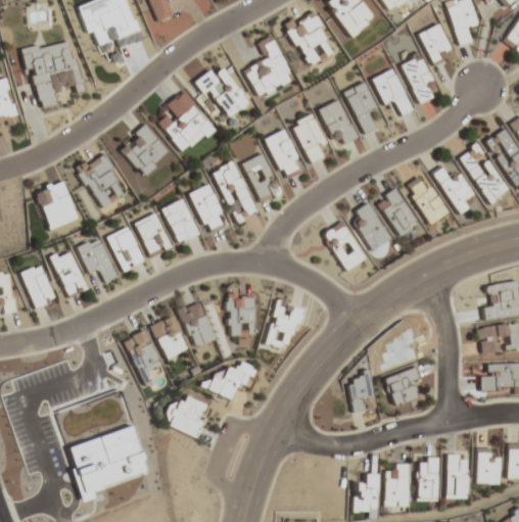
[(146,0),(154,22),(175,16),(169,0),(146,0)]
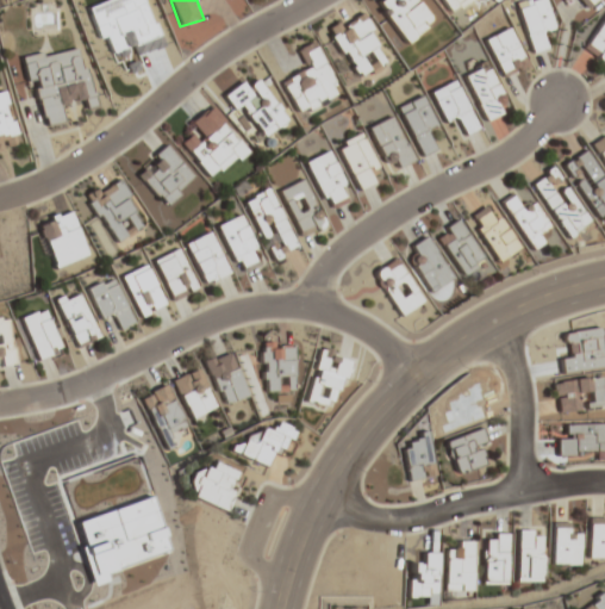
[(385,0),(378,6),(411,43),(438,19),(420,0),(385,0)]
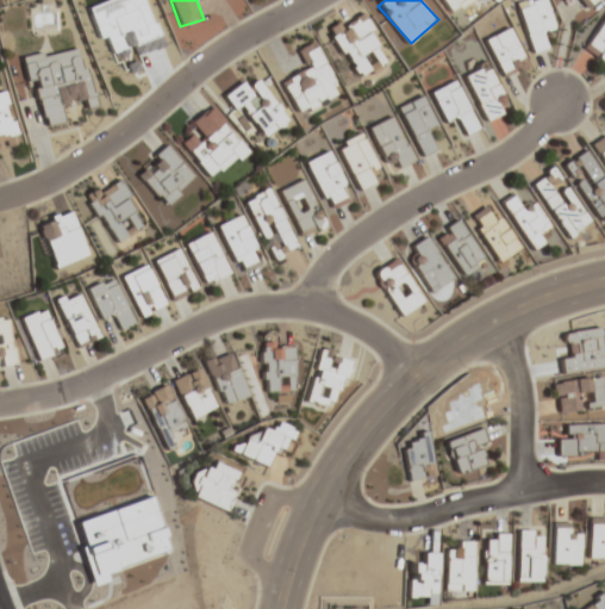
[(443,0),(453,16),(476,0),(443,0)]
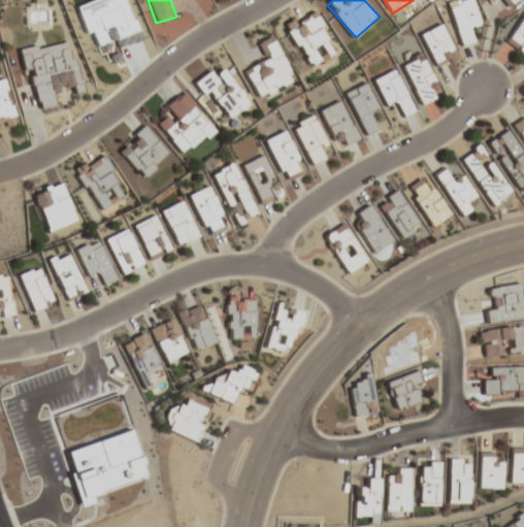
[(461,0),(450,4),(464,44),(477,40),(472,29),(484,25),(475,0),(461,0)]
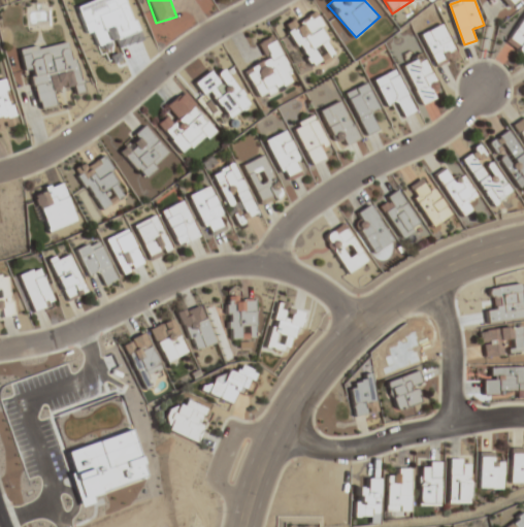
[(339,53),(316,10),(287,26),(312,68),(339,53)]
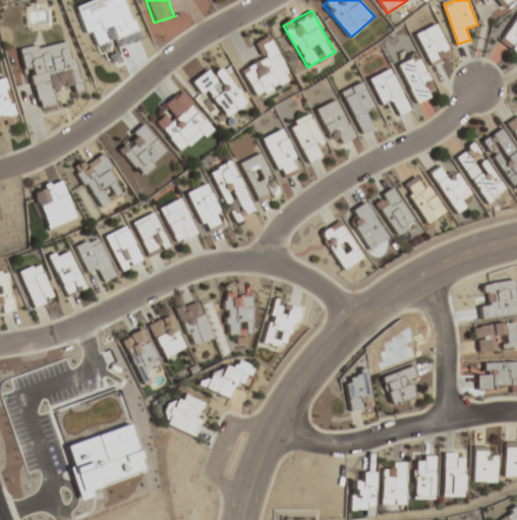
[(516,19),(501,41),(516,52),(516,19)]
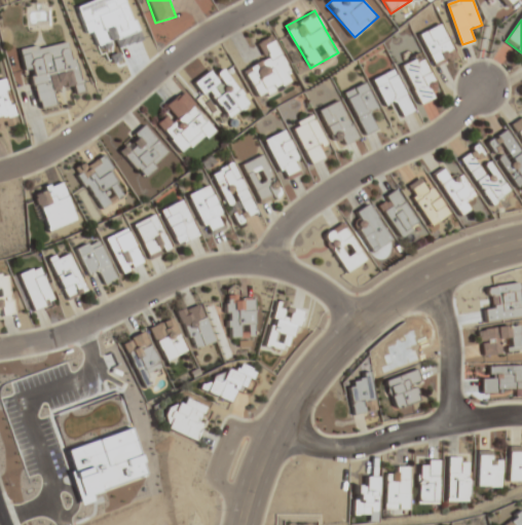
[(421,33),(435,64),(456,54),(443,24),(421,33)]
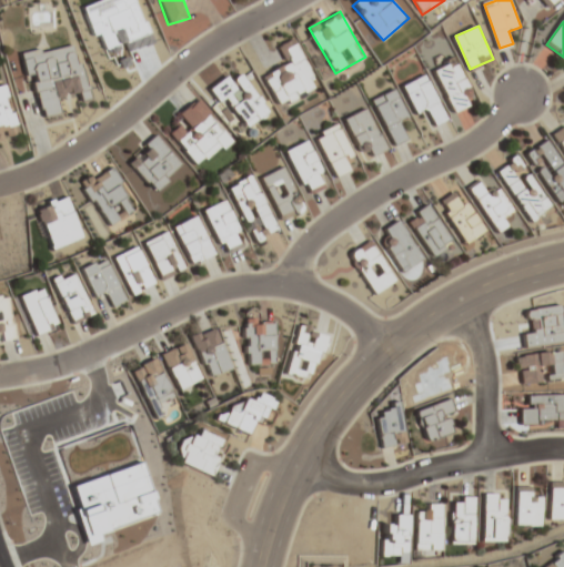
[(295,38),(280,47),(289,63),(264,76),(282,108),(321,87),(295,38)]
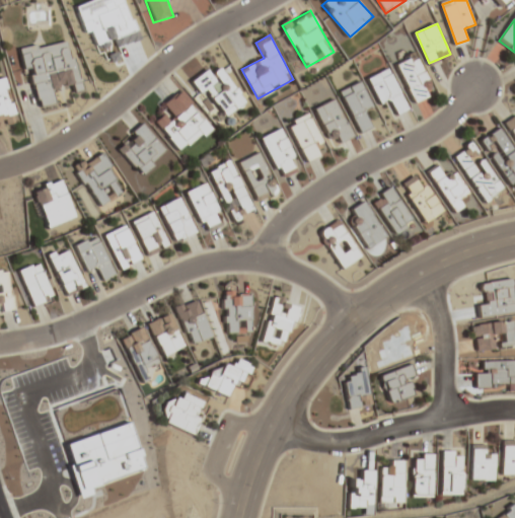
[(21,50),(26,71),(30,69),(41,107),(58,103),(55,89),(74,84),(76,92),(84,90),(71,38),(21,50)]
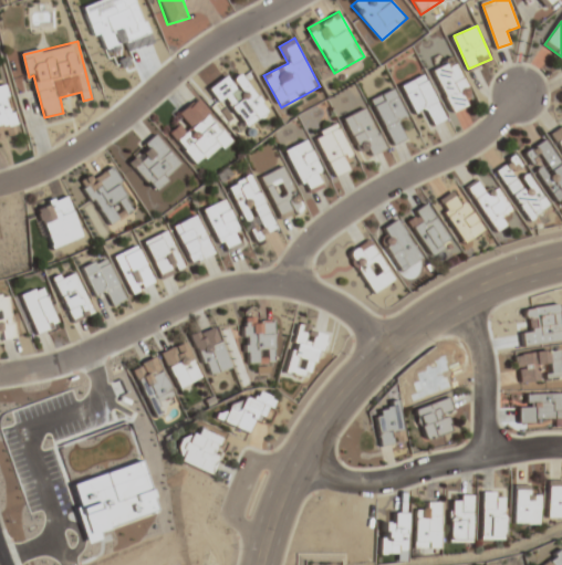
[(434,70),(453,112),(475,102),(456,60),(434,70)]
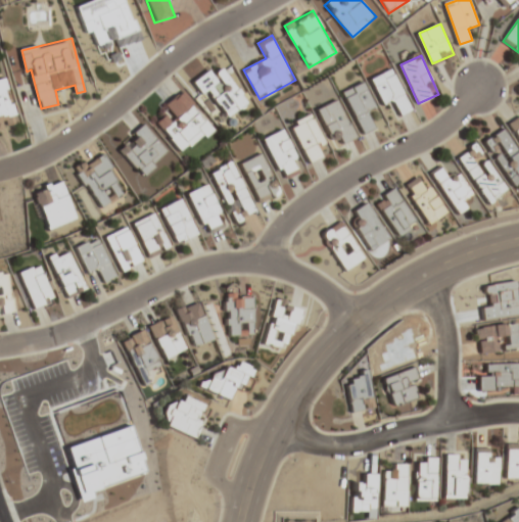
[(251,101),(225,67),(215,75),(210,69),(193,83),(203,96),(209,92),(229,119),(251,101)]
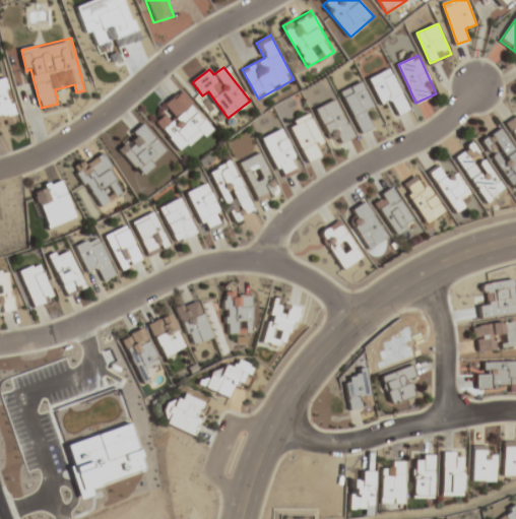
[(411,109),(391,67),(370,78),(383,105),(392,101),(399,115),(411,109)]
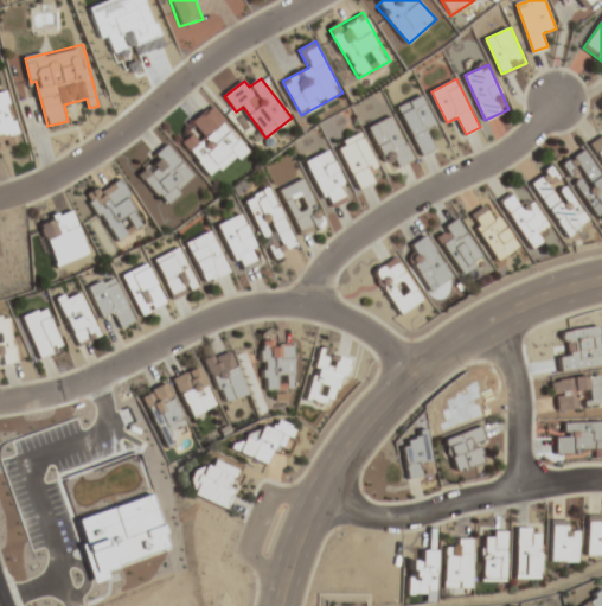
[(11,90),(0,93),(0,150),(24,144),(11,90)]
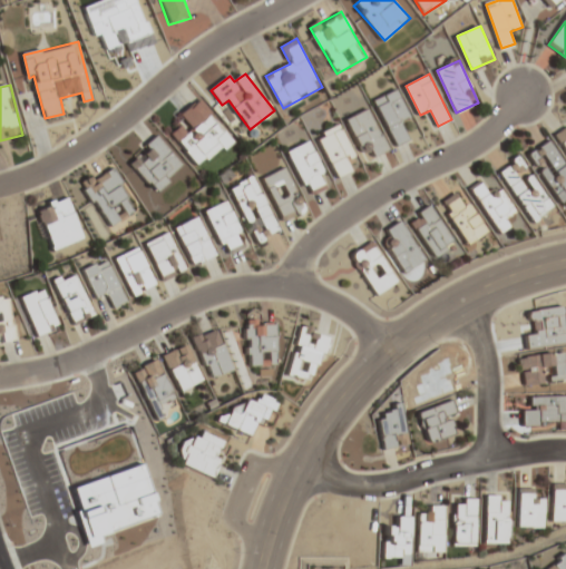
[(393,146),(410,140),(405,127),(412,124),(400,89),(377,98),(393,146)]
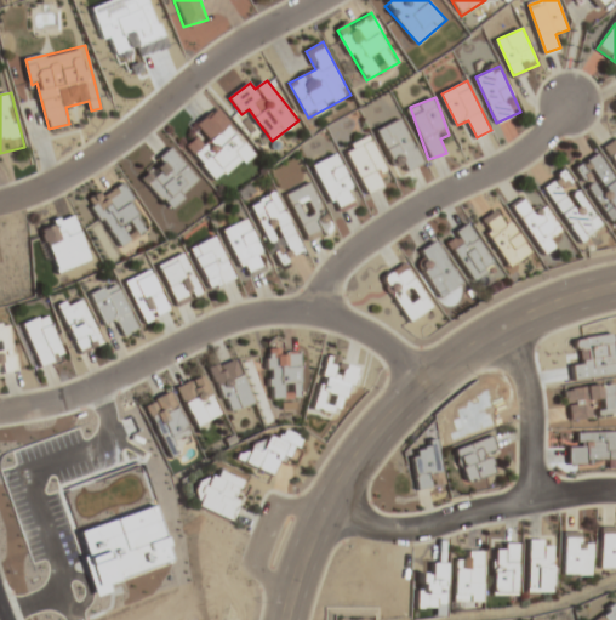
[(256,152),(218,107),(195,125),(203,132),(187,144),(218,183),(256,152)]
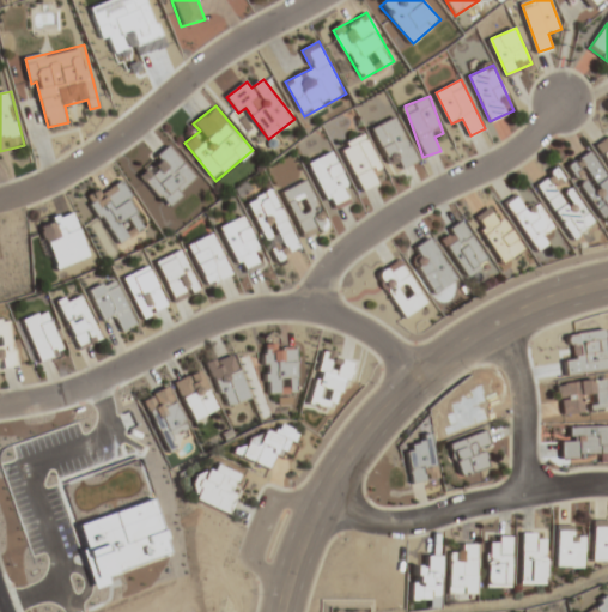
[(403,168),(418,161),(397,116),(372,127),(388,162),(399,157),(403,168)]
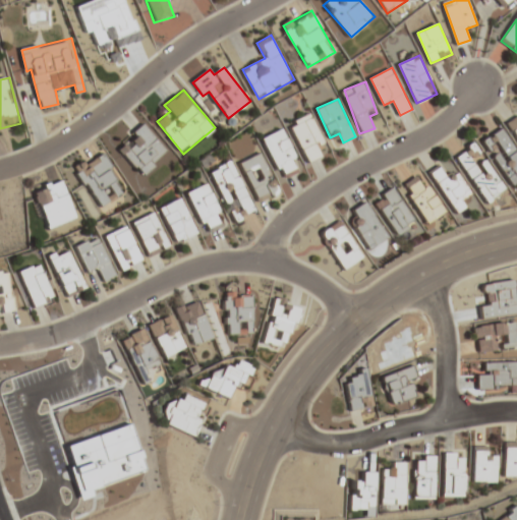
[(317,148),(325,143),(312,113),(291,122),(307,162),(321,157),(317,148)]
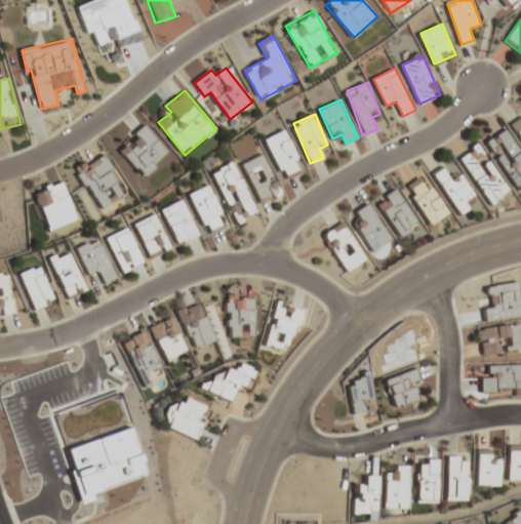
[(520,117),(512,124),(520,137),(520,117)]
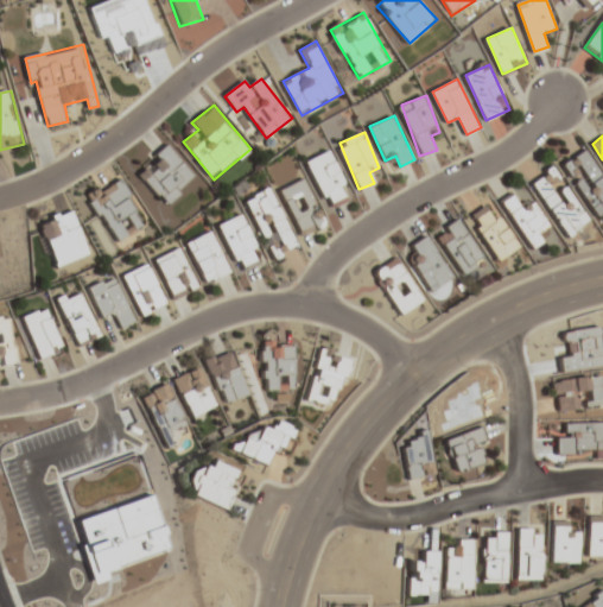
[(170,206),(200,177),(167,144),(138,172),(170,206)]
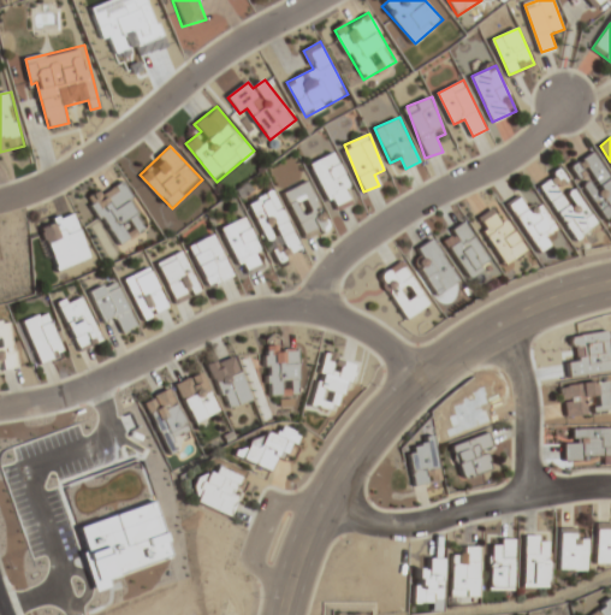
[(610,175),(594,151),(570,167),(607,222),(610,219),(610,175)]
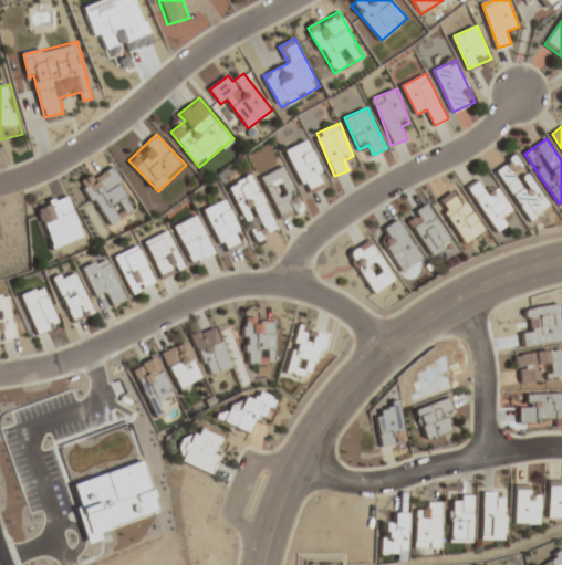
[(287,149),(306,195),(329,185),(309,139),(287,149)]
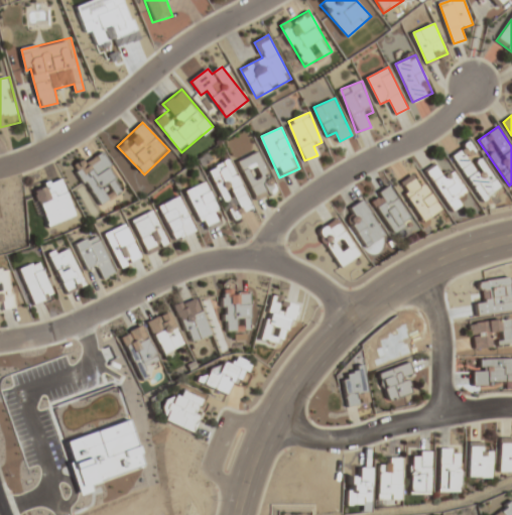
[(502,187),(472,141),(452,155),(482,202),(502,187)]
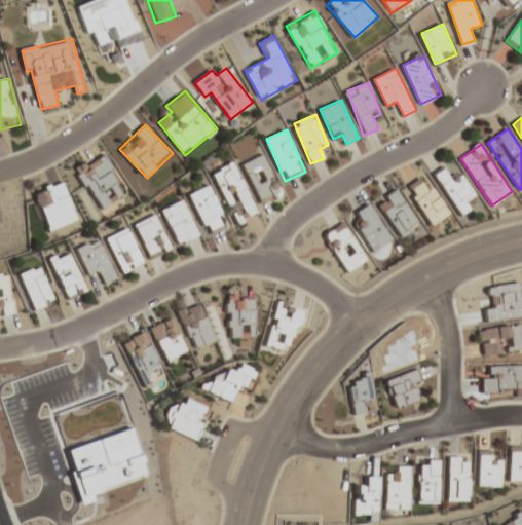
[(126,194),(119,182),(122,180),(105,152),(76,169),(101,210),(126,194)]
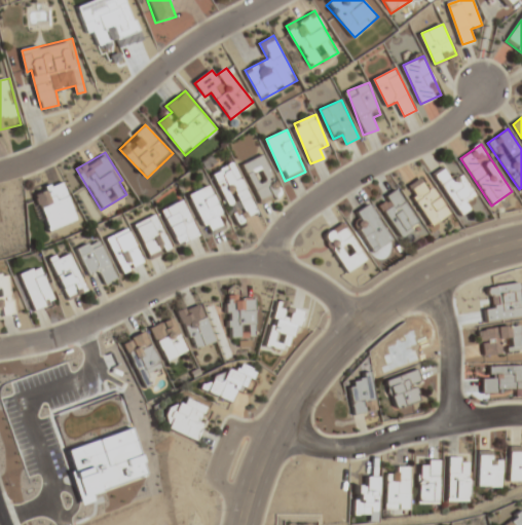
[(243,164),(262,203),(284,193),(264,154),(243,164)]
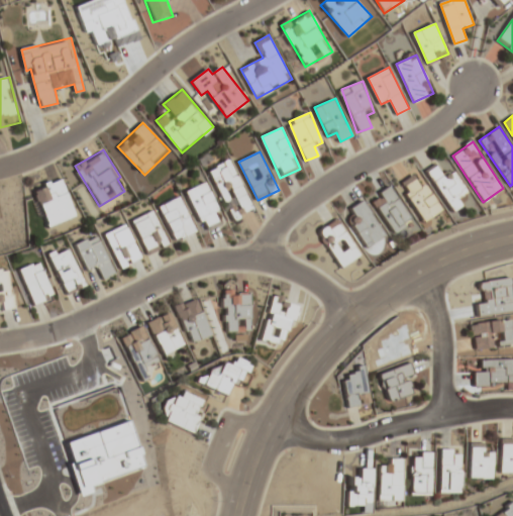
[(210,169),(233,218),(254,208),(230,160),(210,169)]
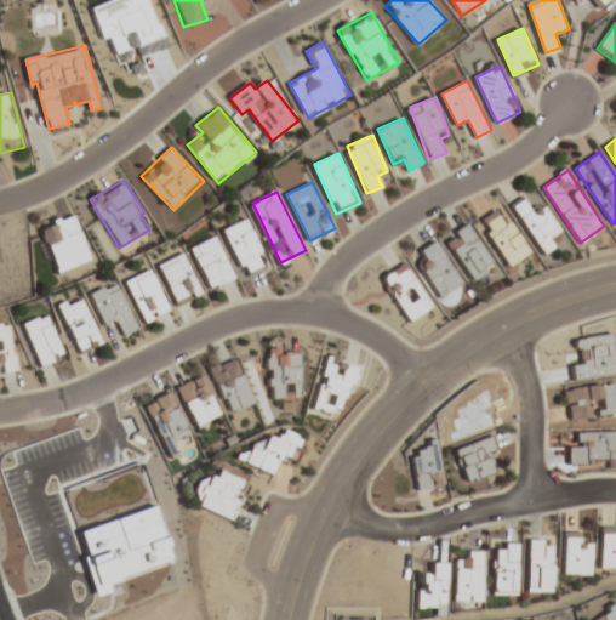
[(546,255),(558,246),(552,239),(563,232),(543,204),(534,211),(524,198),(512,206),(546,255)]
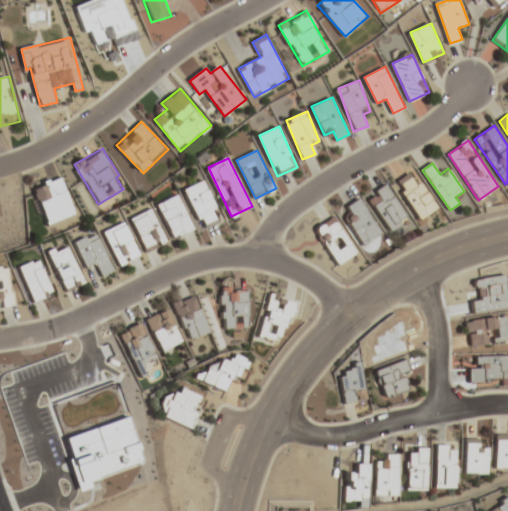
[(396,183),(421,220),(439,208),(414,171),(396,183)]
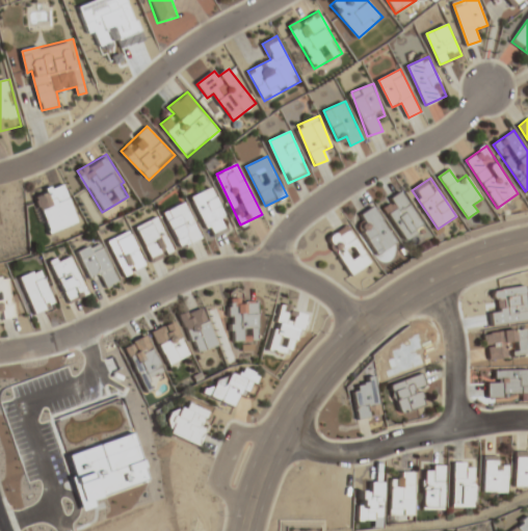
[(50,234),(80,222),(66,182),(35,193),(50,234)]
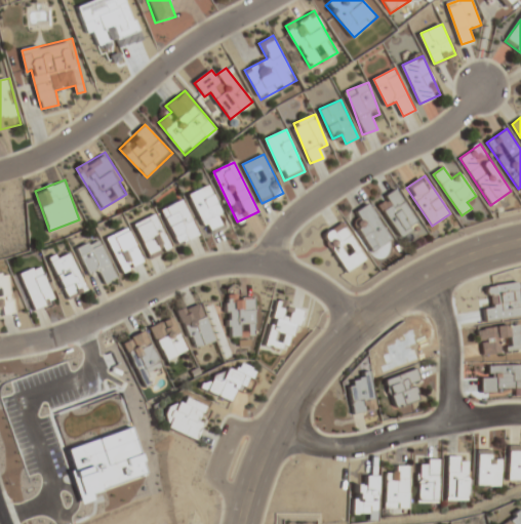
[(190,194),(207,234),(228,226),(209,185),(190,194)]
